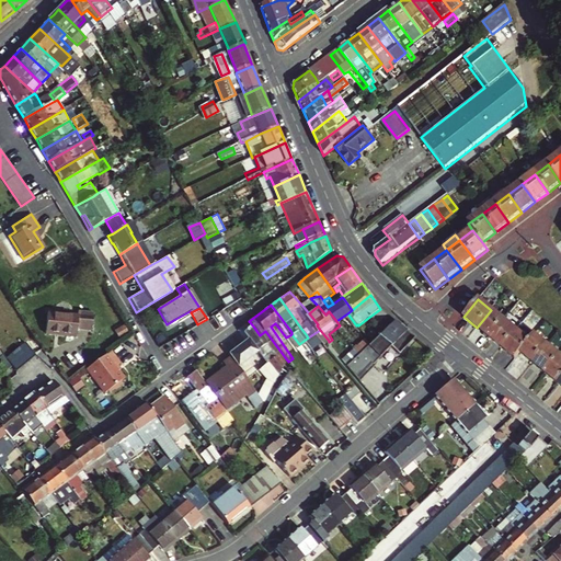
[(387,313),(380,309),(368,318),(376,323),(387,313)]
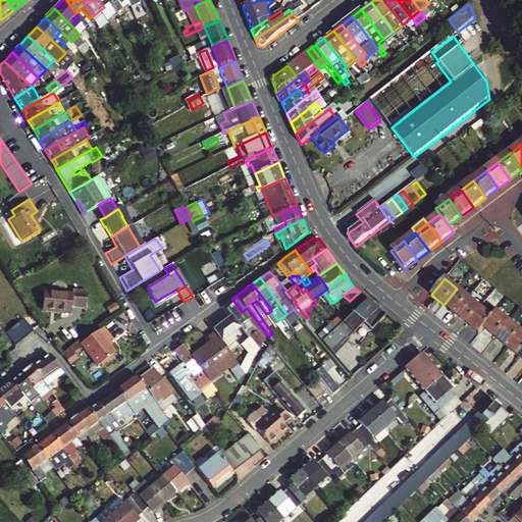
[(74,294),(46,291),(45,310),(72,313),(73,306),(88,308),(89,290),(74,289),(74,294)]
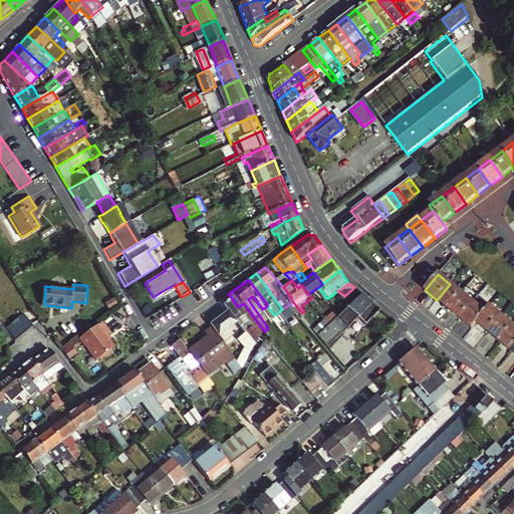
[(450,284),(437,300),(449,310),(462,294),(450,284)]
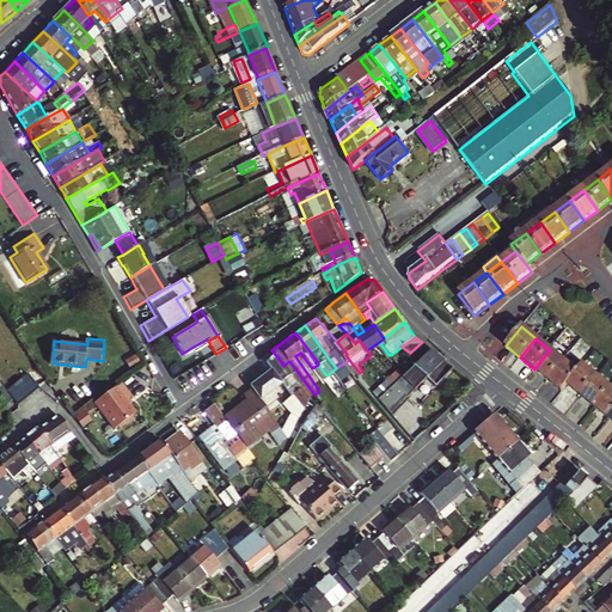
[(207,340),(191,348),(193,350),(208,341),(207,340)]
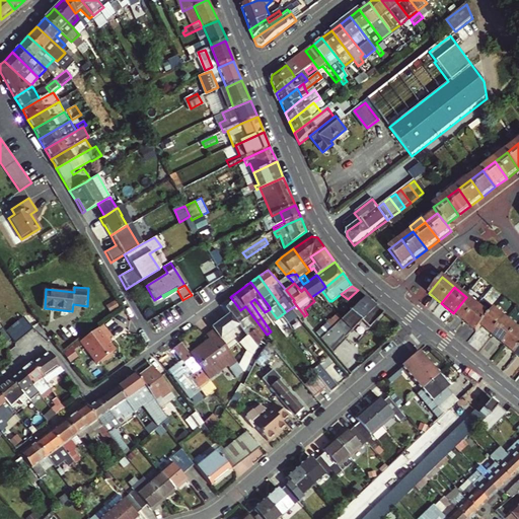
[(358,290),(348,299),(354,305),(365,296),(358,290)]
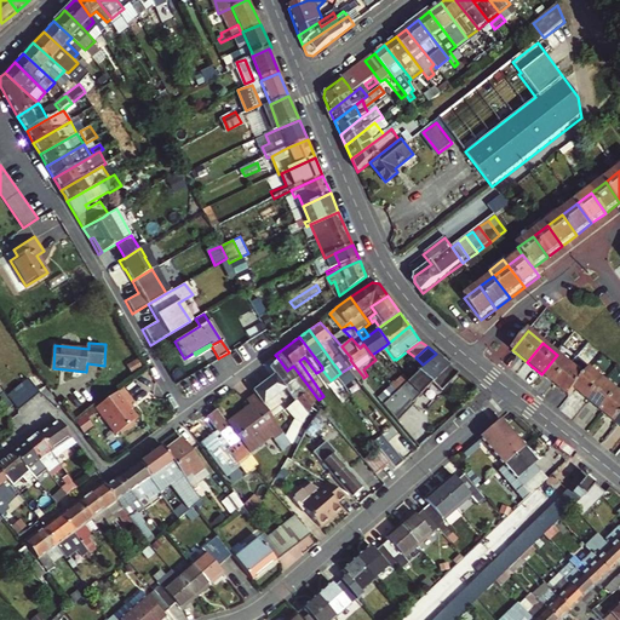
[(406,408),(436,380),(452,366),(437,355),(388,403),(397,417),(406,408)]
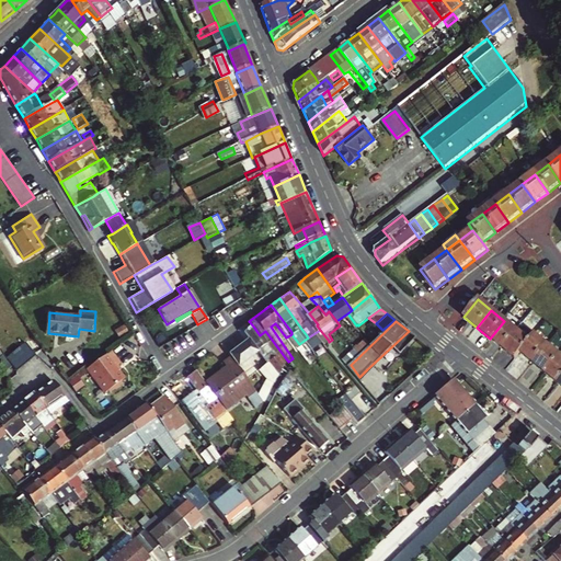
[(490,339),(502,348),(516,331),(504,321),(490,339)]
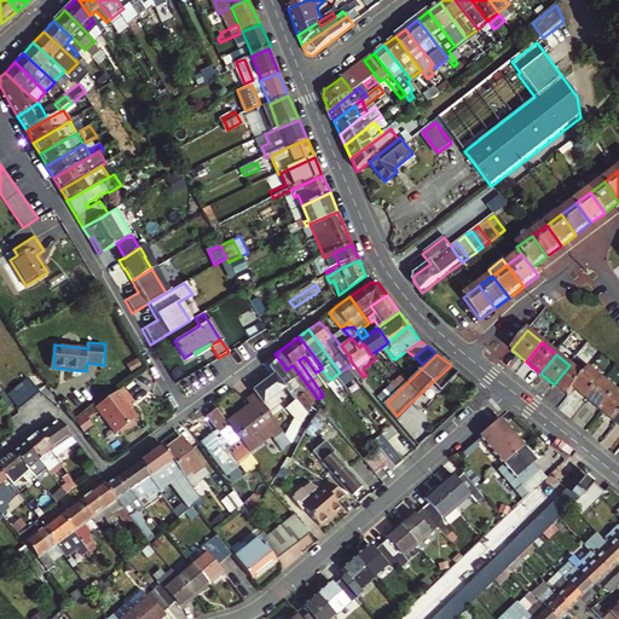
[(293,365),(287,370),(281,362),(276,356),(272,358),(277,364),(271,369),(276,375),(254,389),(255,393),(264,404),(287,389),(295,401),(289,406),(296,416),(293,433),(300,435),(306,420),(312,412),(318,399),(293,365)]
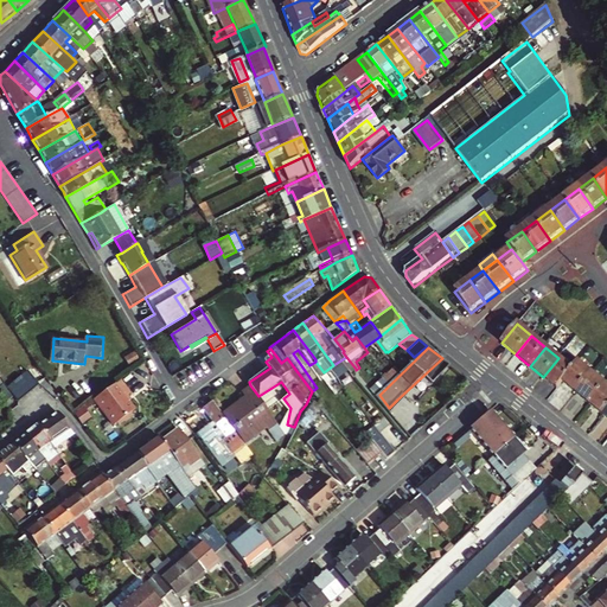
[(333,365),(343,378),(356,369),(346,357),(333,365)]
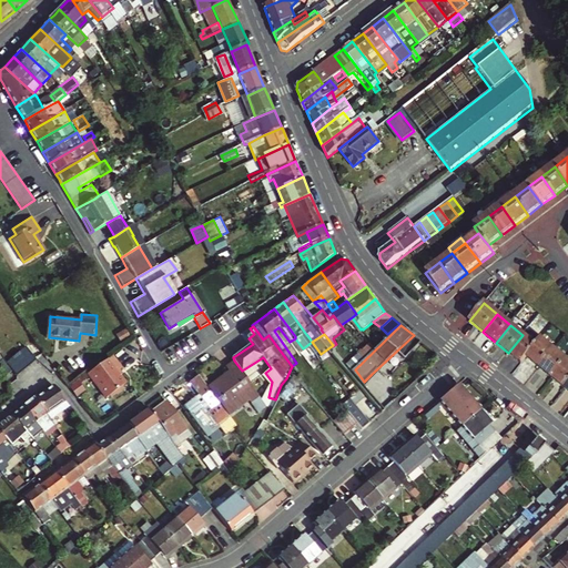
[(422,342),(414,335),(399,348),(397,351),(372,374),(374,377),(385,365),(384,365),(396,352),(404,358),(422,342)]
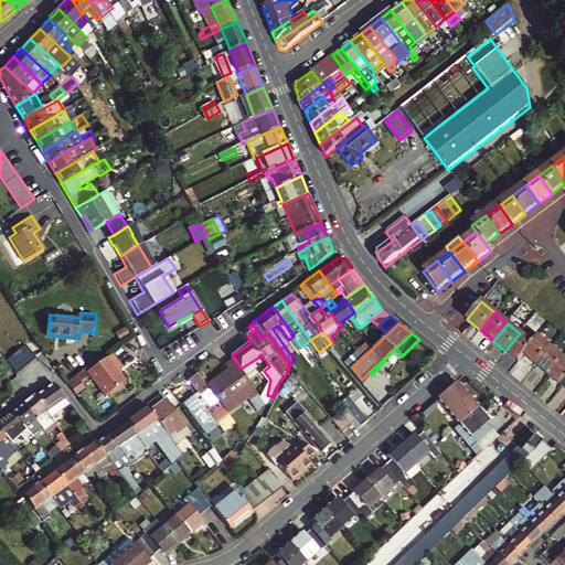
[(518,362),(523,355),(533,343),(520,333),(505,351),(518,362)]
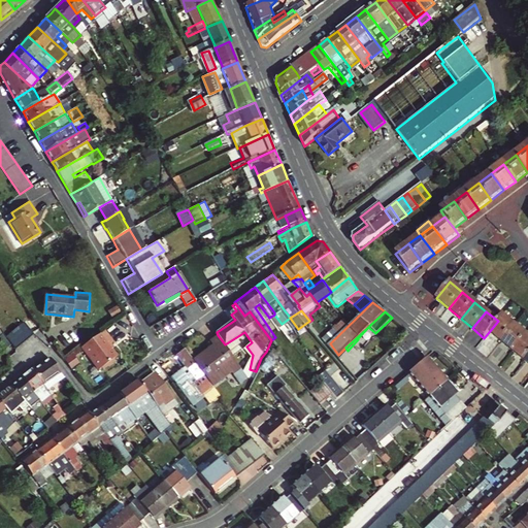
[(489,332),(501,341),(515,325),(502,316),(498,321),(489,332)]
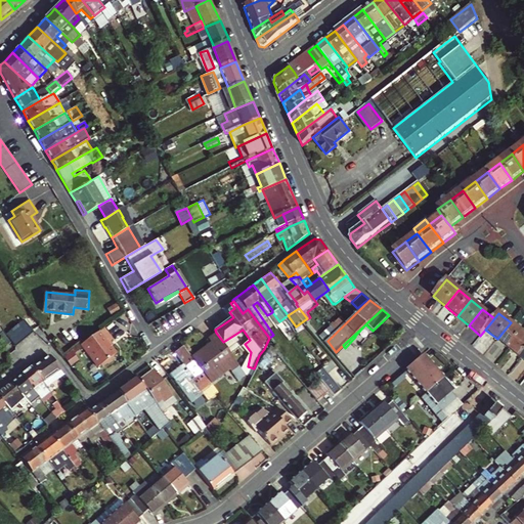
[(30,315),(24,320),(34,333),(39,328),(30,315)]
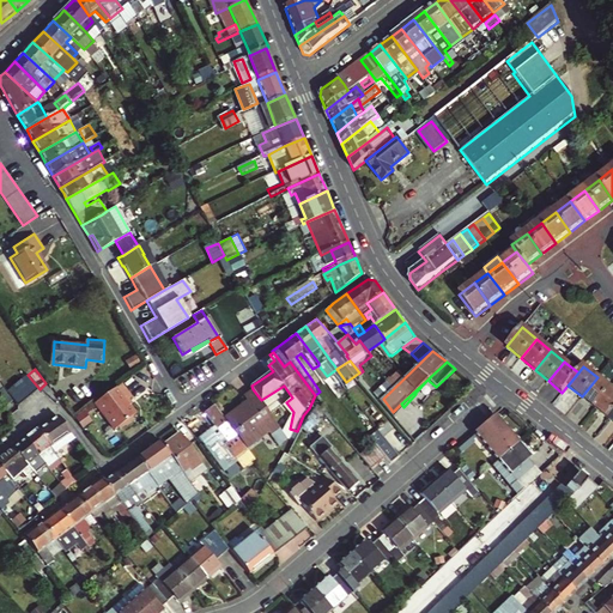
[(28,375),(22,380),(34,394),(40,389),(28,375)]
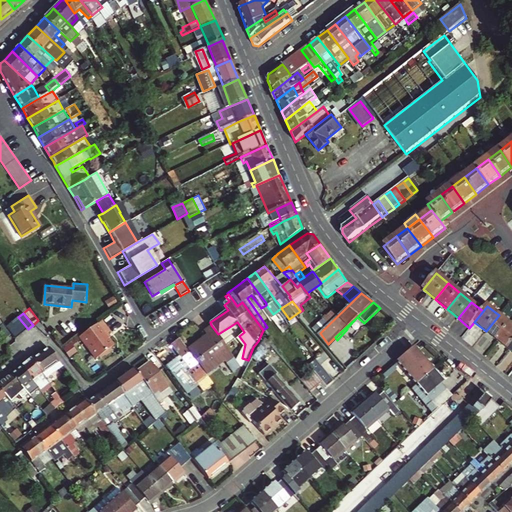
[(317,332),(334,319),(330,313),(313,327),(317,332)]
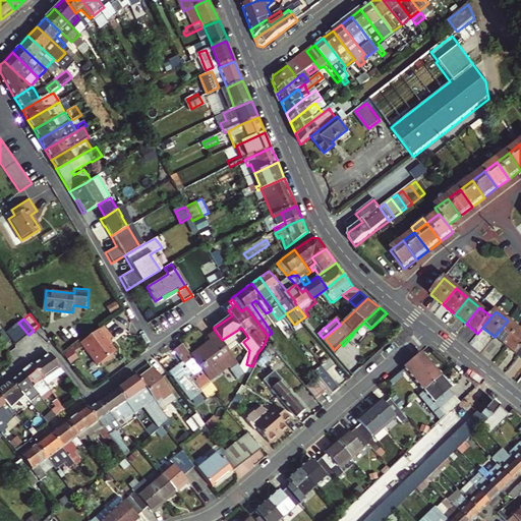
[(508,321),(495,337),(507,347),(520,331),(508,321)]
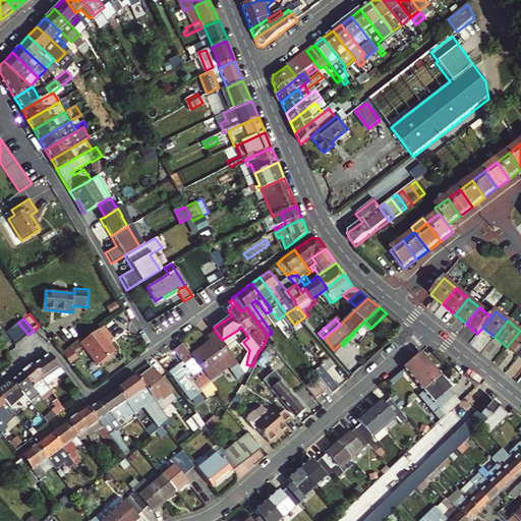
[(18,323),(13,327),(22,339),(29,335),(18,323)]
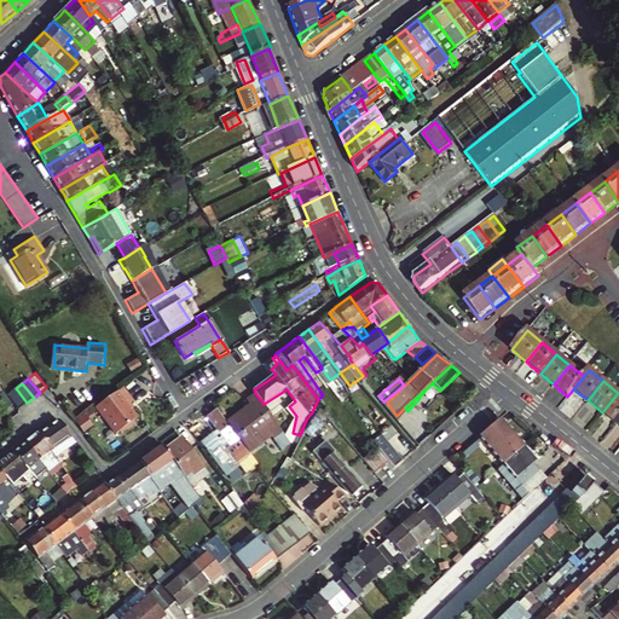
[(125,387),(98,408),(117,433),(139,418),(129,405),(134,401),(125,387)]
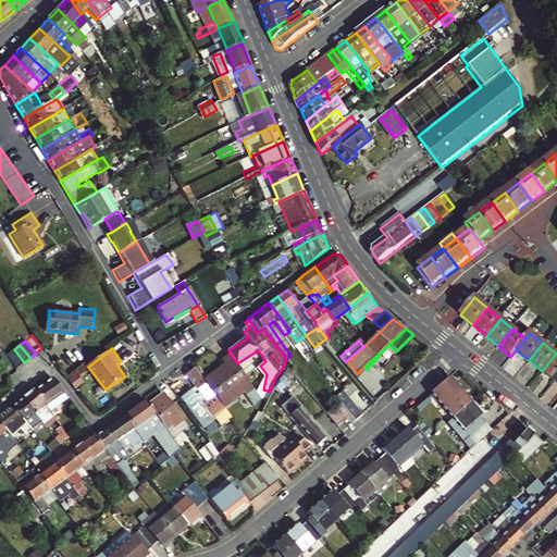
[(24,362),(14,349),(8,355),(9,355),(17,368),(24,362)]
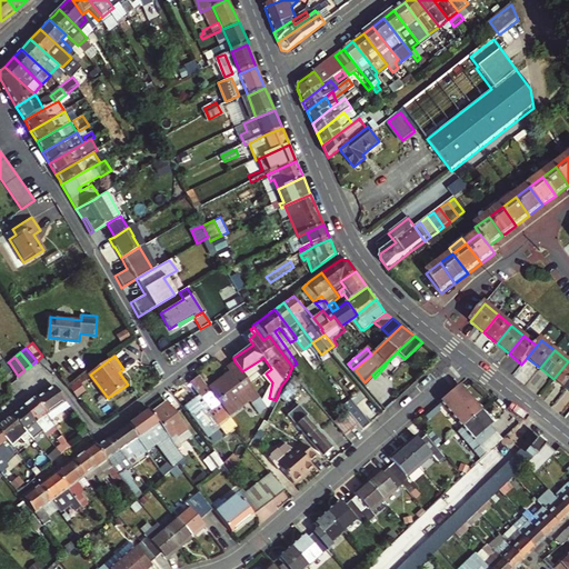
[(263,421),(273,403),(261,398),(242,371),(235,361),(227,367),(230,372),(209,389),(230,417),(250,401),(263,421)]
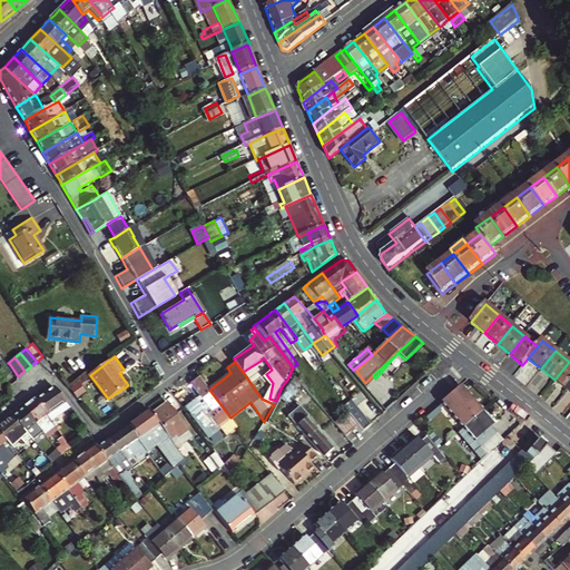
[(569,363),(569,362),(554,380),(567,391),(569,386),(569,363)]
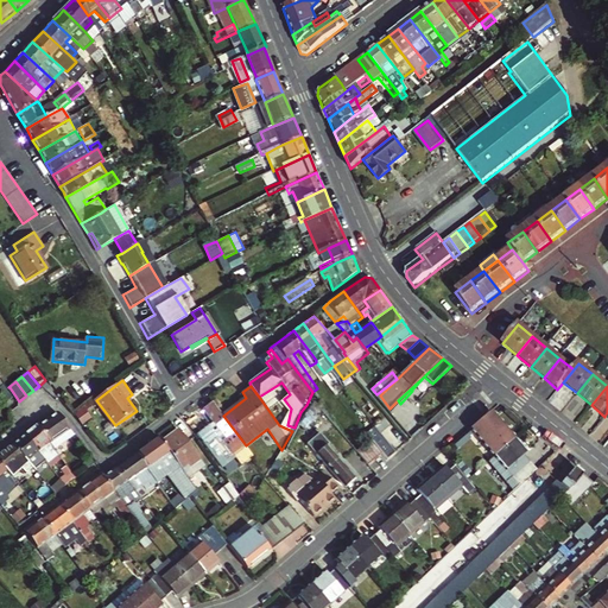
[(398,400),(390,409),(401,423),(409,417),(400,404),(398,400)]
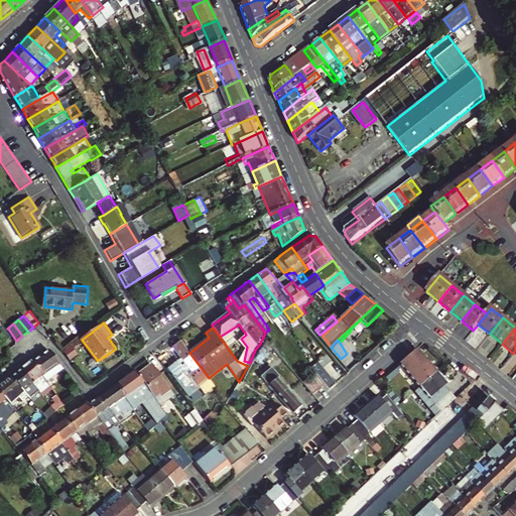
[(168,369),(183,389),(195,380),(199,386),(205,393),(213,386),(206,377),(206,375),(179,341),(173,346),(181,358),(168,369)]
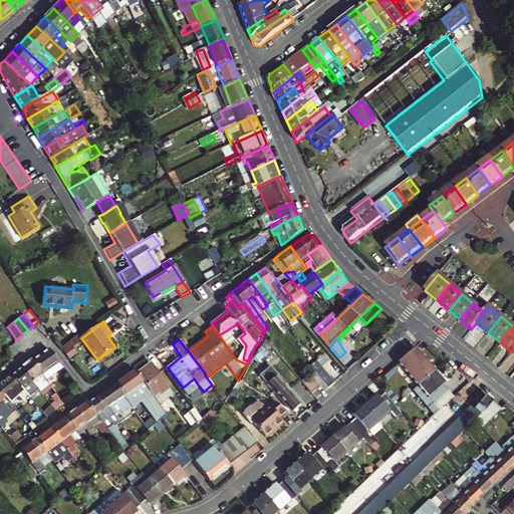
[(270,339),(259,353),(262,356),(275,346),(270,339)]
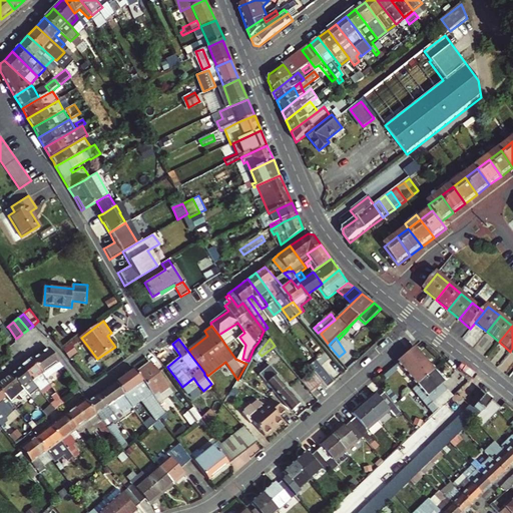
[(62,376),(67,373),(67,372),(49,348),(33,360),(48,379),(58,371),(62,376)]
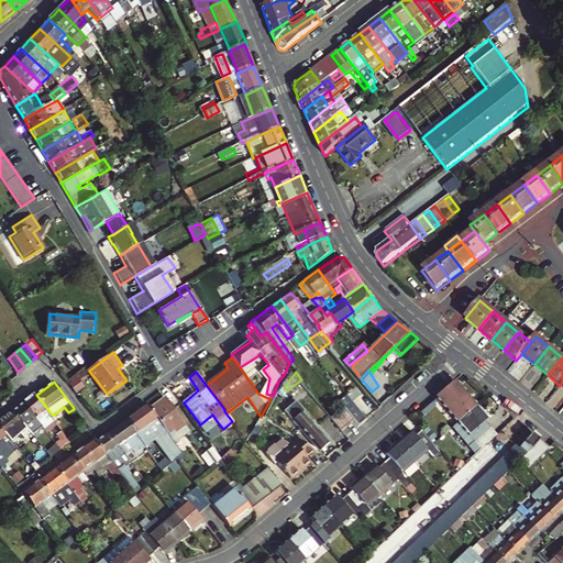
[(349,394),(356,405),(364,398),(356,388),(349,394)]
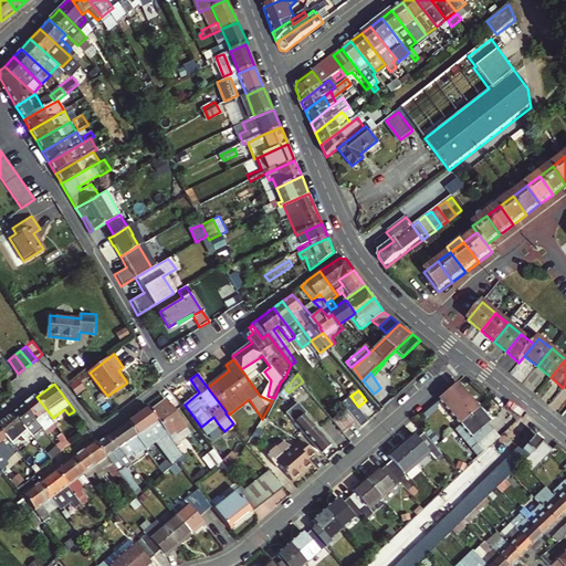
[(442,406),(459,423),(479,407),(468,395),(464,398),(459,391),(442,406)]
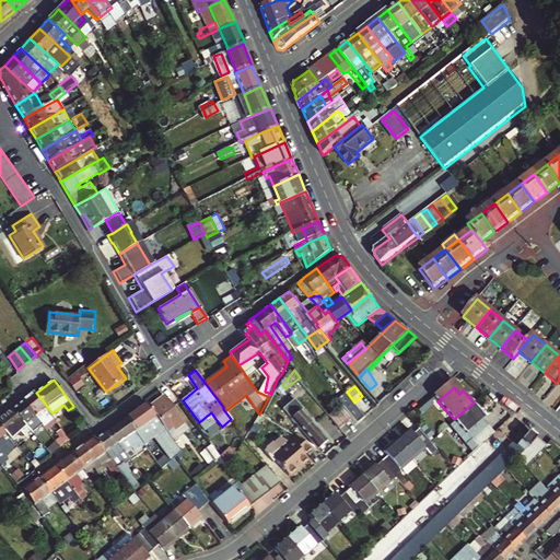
[(35,392),(24,400),(44,426),(56,417),(53,413),(36,393),(35,392)]
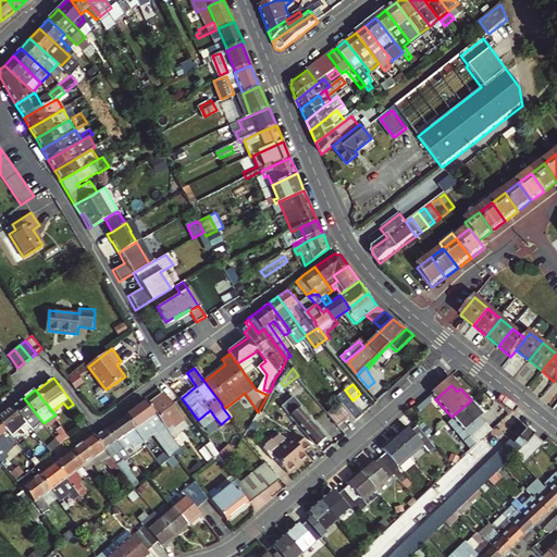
[(163,393),(149,404),(157,413),(162,422),(174,438),(188,428),(163,393)]
